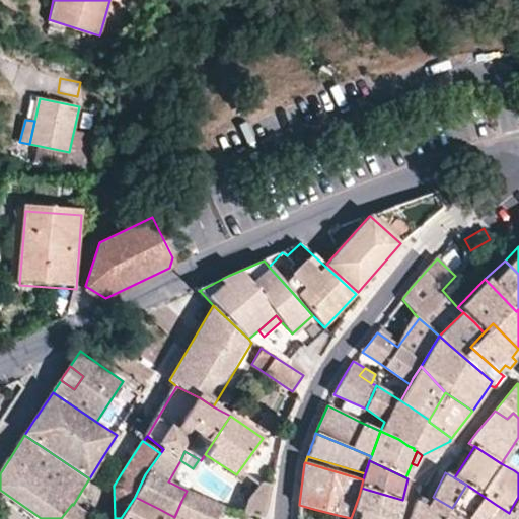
[(243,513),(263,518),(267,505),(269,496),(271,485),(260,483),(247,498),(243,513)]
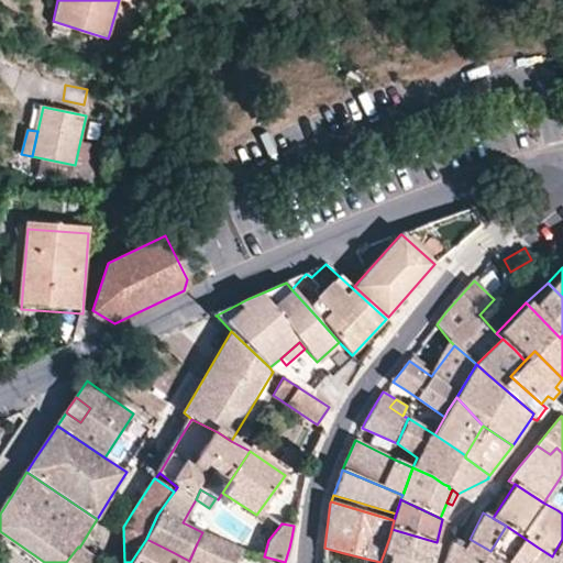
[(506,526),(490,551),(507,561),(509,562),(526,562),(537,547),(516,532),(506,526)]
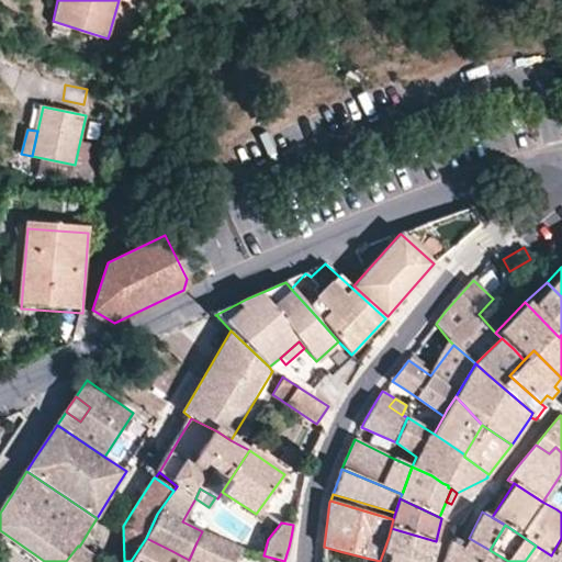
[(383,552),(413,561),(430,561),(433,555),(436,541),(409,534),(391,528),(389,537),(383,552)]
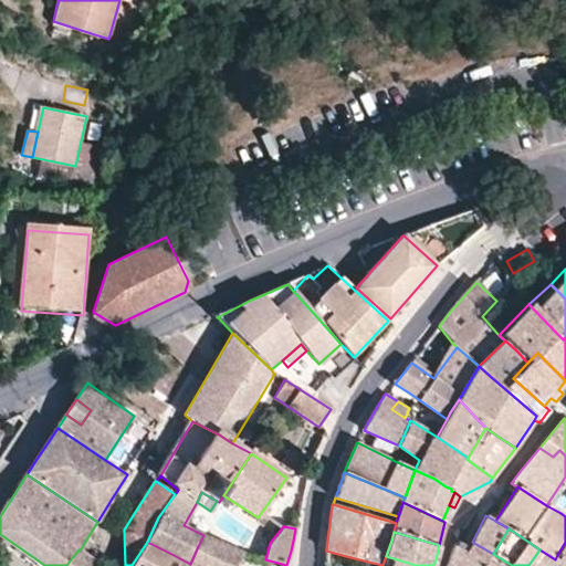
[(195,565),(234,565),(244,554),(203,535),(198,546),(190,564),(195,565)]
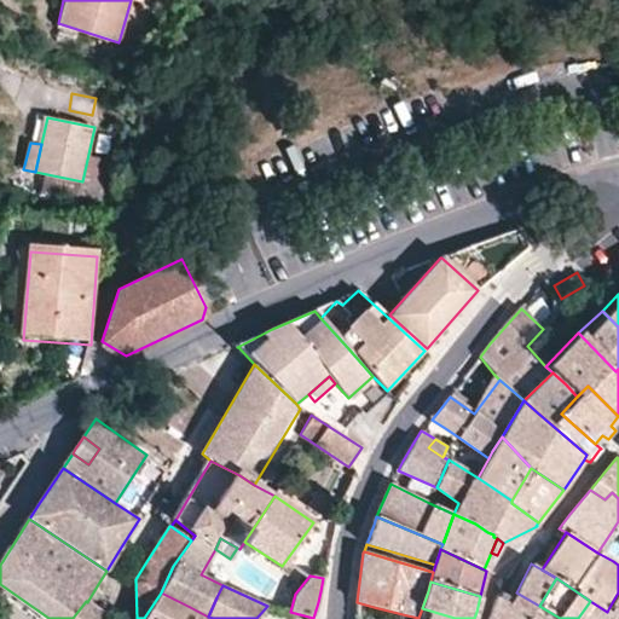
[(161,593),(144,618),(213,618),(208,617),(190,607),(161,593)]
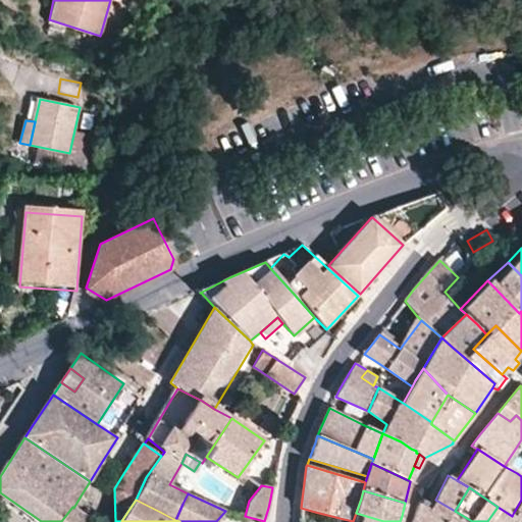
[(444,521),(448,517),(430,507),(431,505),(422,500),(419,505),(413,521),(444,521)]
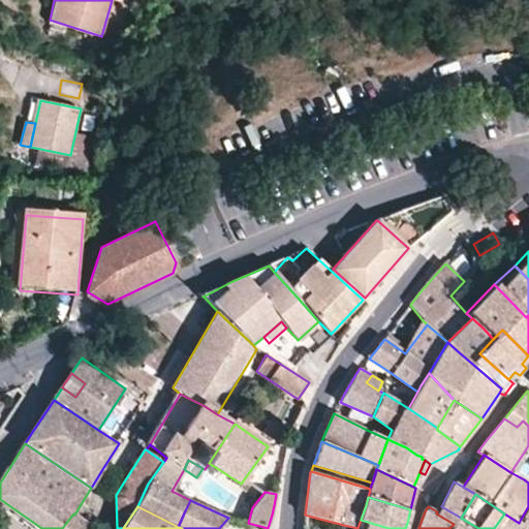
[(95,528),(74,515),(73,514),(62,528),(95,528)]
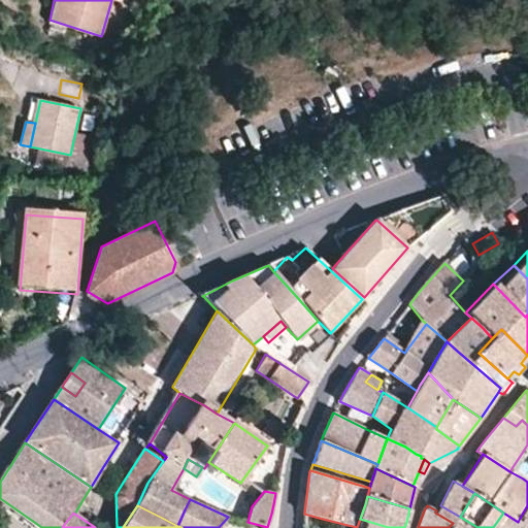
[(527,527),(527,522),(520,518),(518,522),(503,513),(493,527),(527,527)]
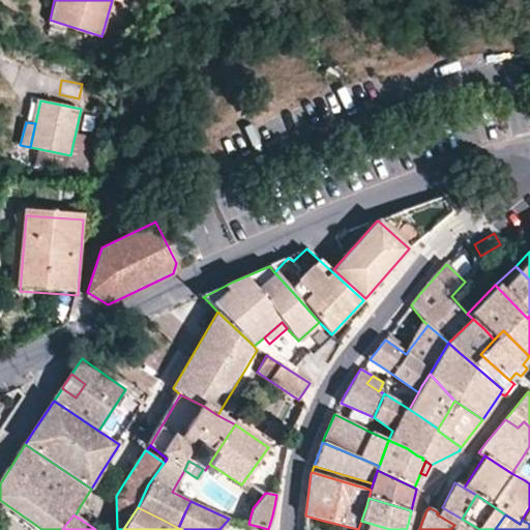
[(389,529),(361,521),(358,529),(357,529),(389,529)]
